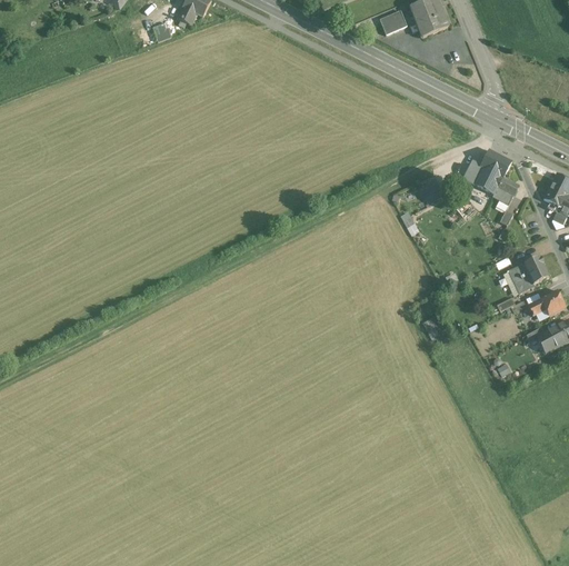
[(211,0),(186,0),(177,18),(180,20),(178,23),(183,27),(186,22),(189,23),(192,22),(197,13),(202,17),(211,0)]
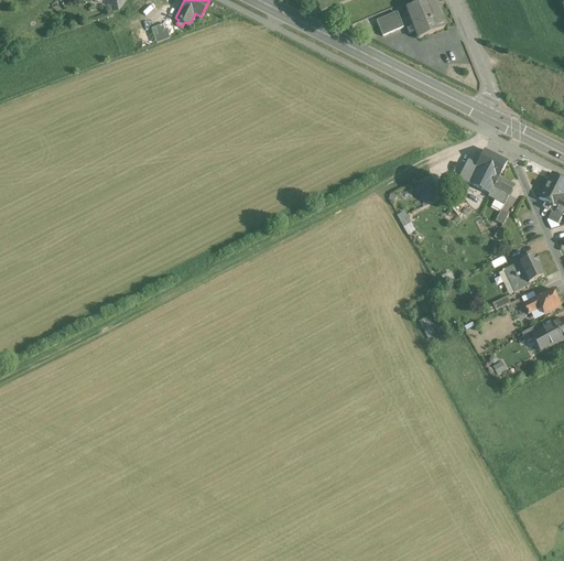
[(419,0),(408,4),(420,35),(444,25),(433,0),(419,0)]
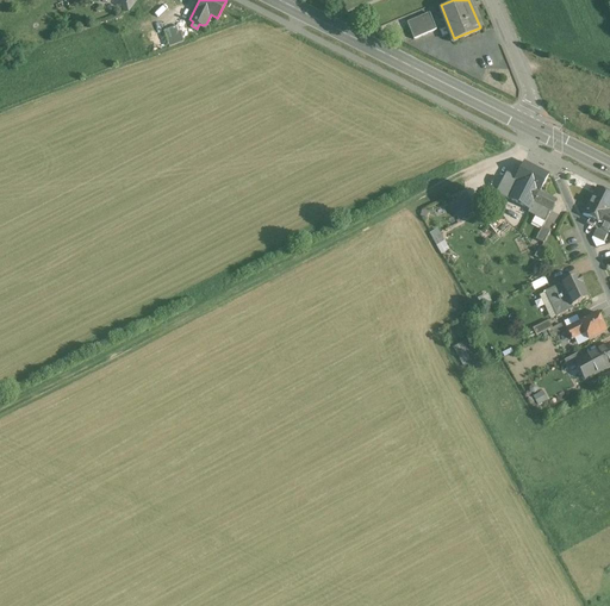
[(430,11),(406,20),(414,36),(436,26),(430,11)]
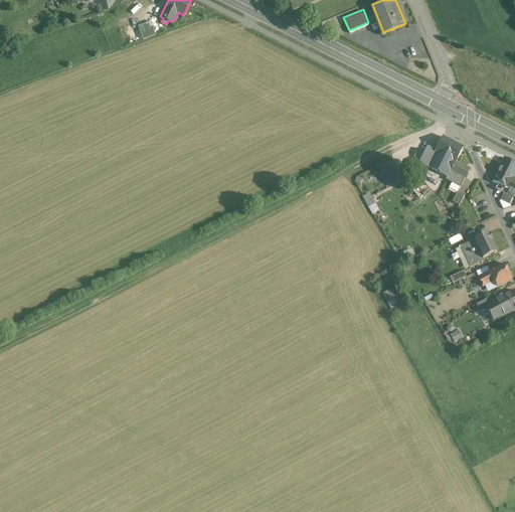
[(150,19),(138,24),(143,37),(155,32),(150,19)]
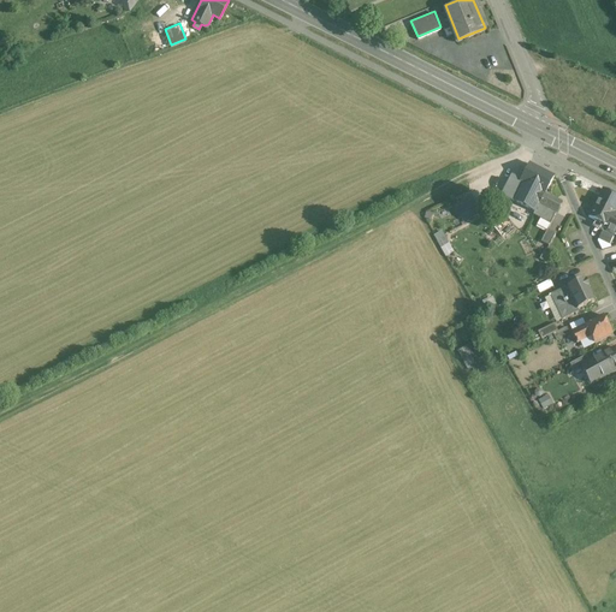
[(521,178),(511,197),(534,208),(544,191),(545,191),(554,174),(529,162),(521,178)]
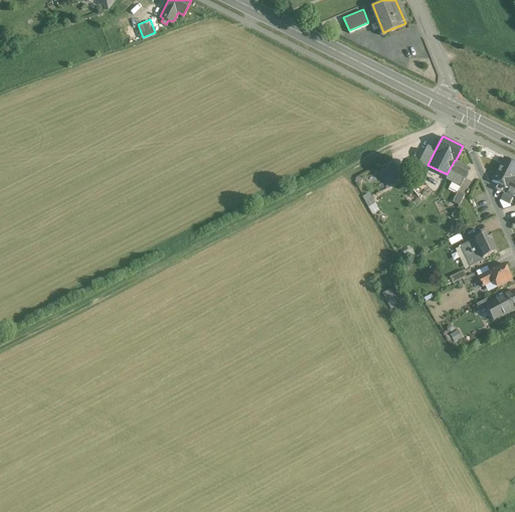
[(420,161),(427,165),(436,149),(427,145),(420,161)]
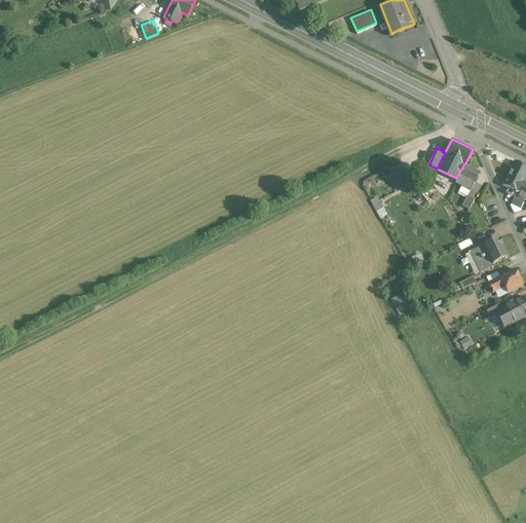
[(525,176),(525,164),(515,159),(502,184),(519,191),(518,194),(525,198),(525,195),(525,180),(525,176)]
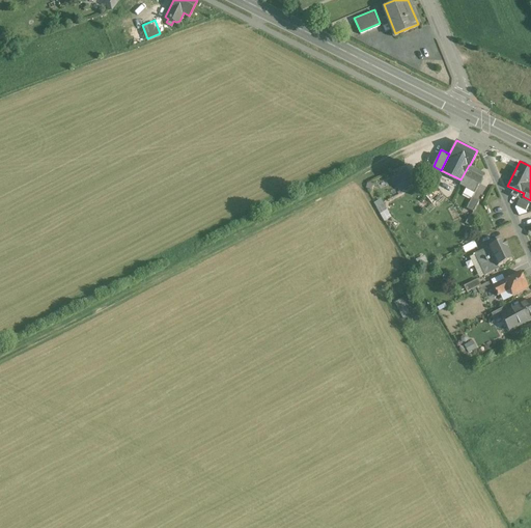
[(484,172),(470,165),(469,165),(460,179),(459,183),(466,186),(463,192),(471,197),(472,195),(479,182),(479,183),(484,172)]
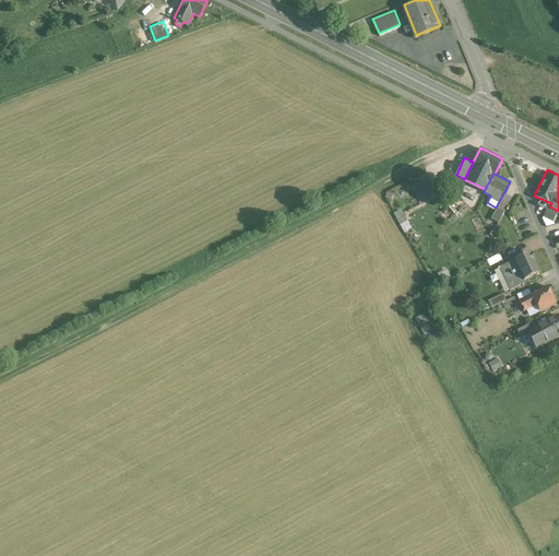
[(427,176),(412,185),(420,200),(436,191),(427,176)]
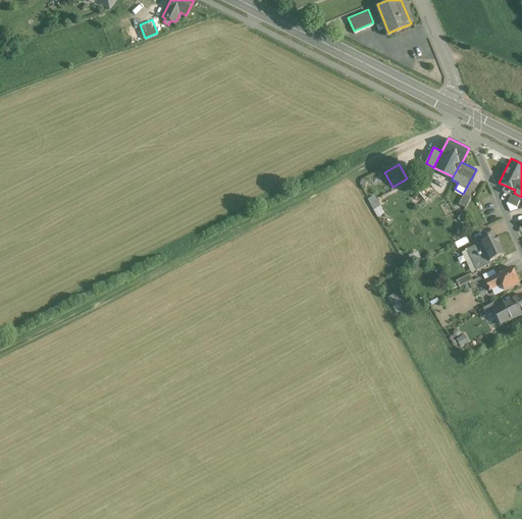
[(418,182),(413,174),(409,176),(414,185),(418,182)]
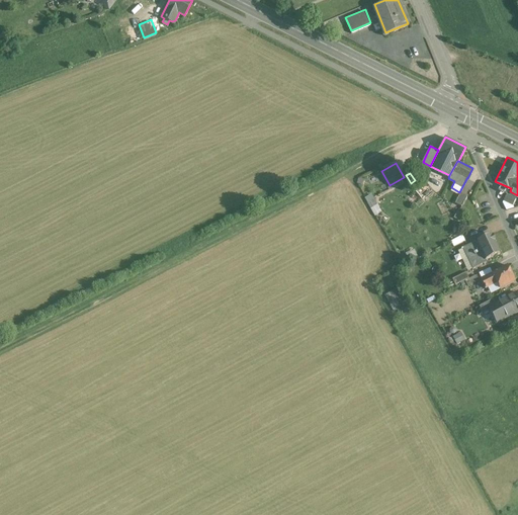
[(424,180),(414,188),(422,199),(433,189),(424,180)]
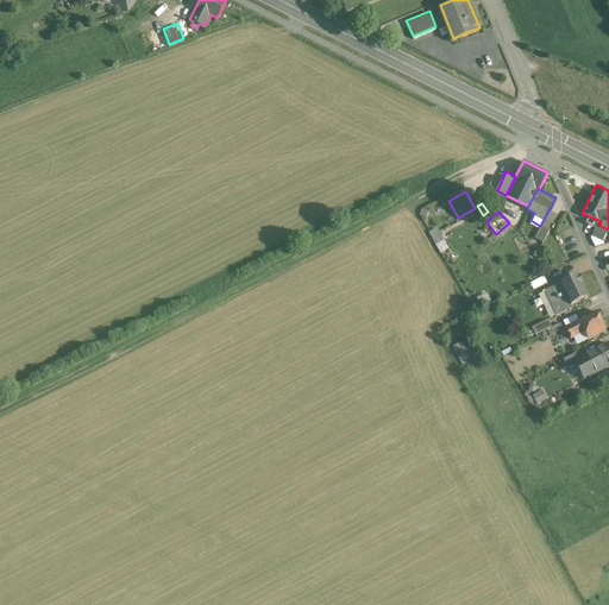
[(541,224),(540,226),(535,237),(542,240),(548,228),(541,224)]
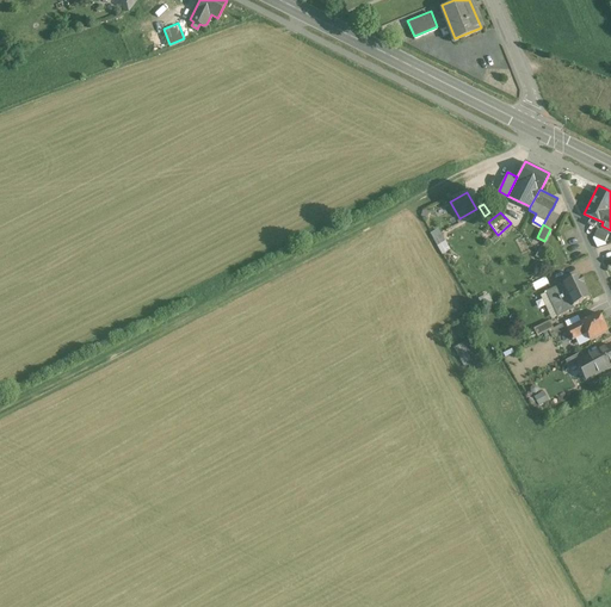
[(438,225),(431,230),(443,252),(450,248),(438,225)]
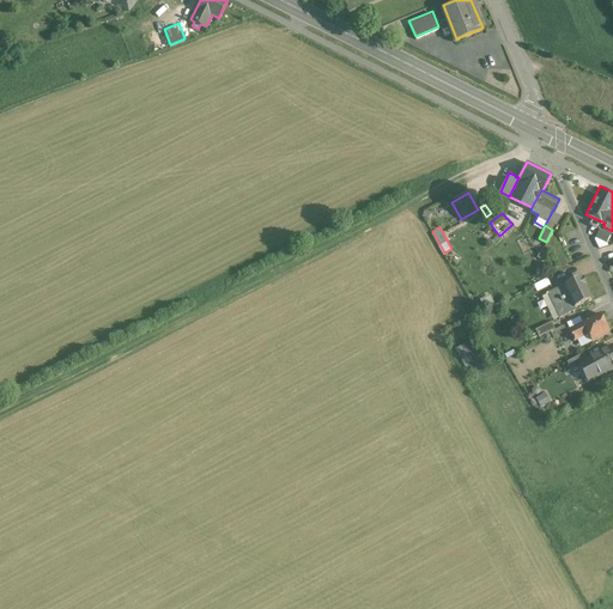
[(610,233),(599,229),(595,236),(606,241),(610,233)]
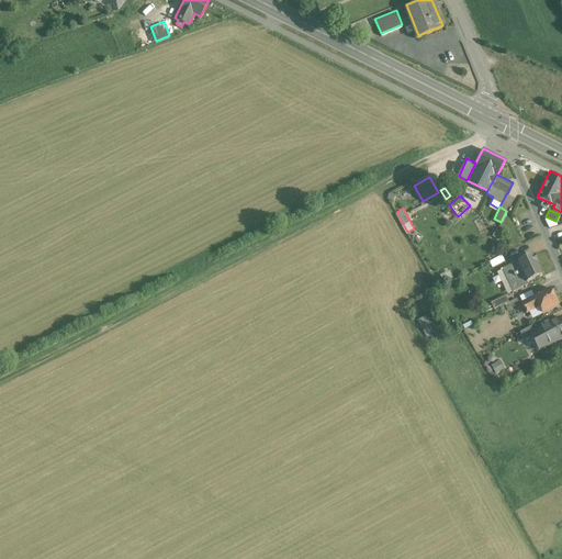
[(534,253),(517,260),(502,267),(513,290),(528,282),(527,280),(542,272),(534,253)]
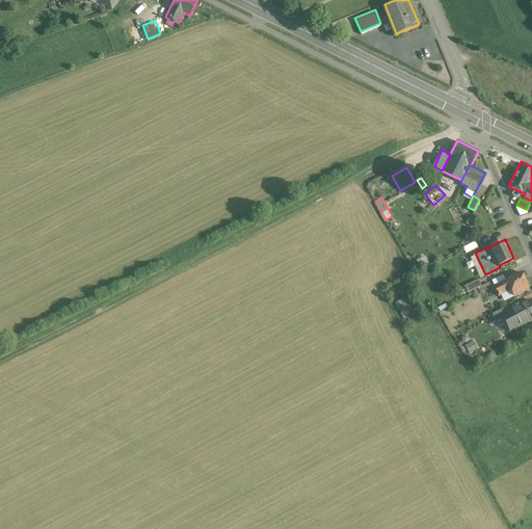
[(475,240),(463,246),(467,252),(477,246),(475,240)]
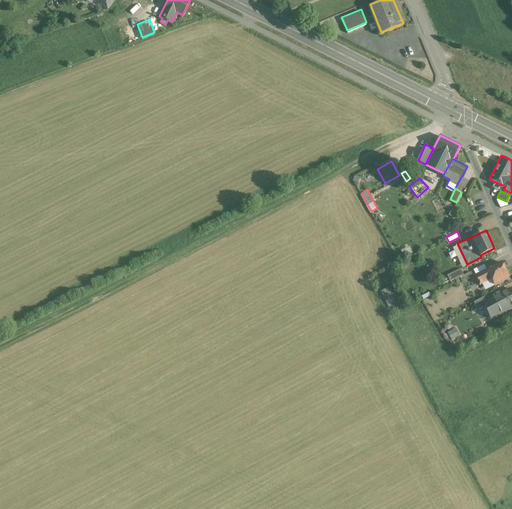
[(501,261),(486,268),(487,268),(476,274),(480,282),(491,277),(494,284),(509,276),(508,274),(509,274),(507,268),(505,269),(501,261)]
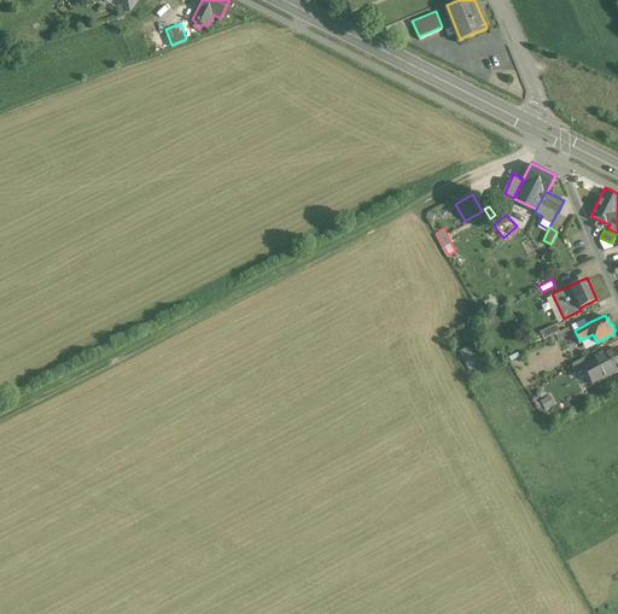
[(555,322),(540,331),(543,338),(559,329),(555,322)]
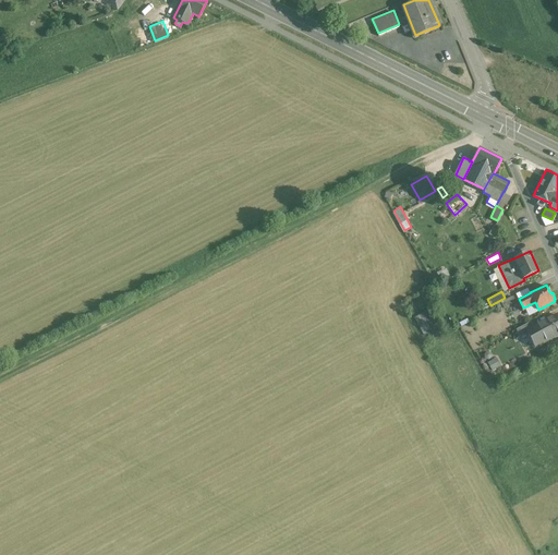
[(512,294),(501,300),(504,305),(516,300),(512,294)]
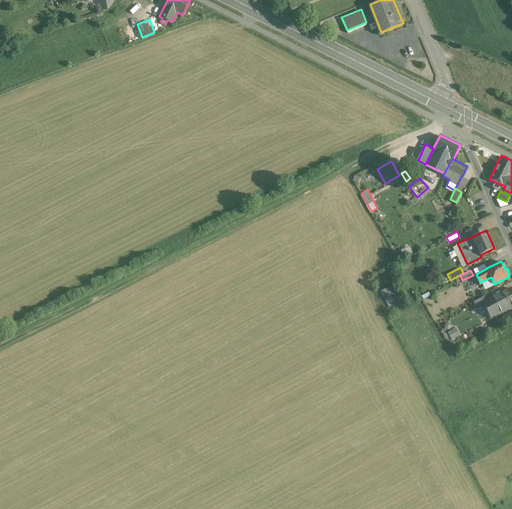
[(391,283),(381,288),(388,303),(398,299),(391,283)]
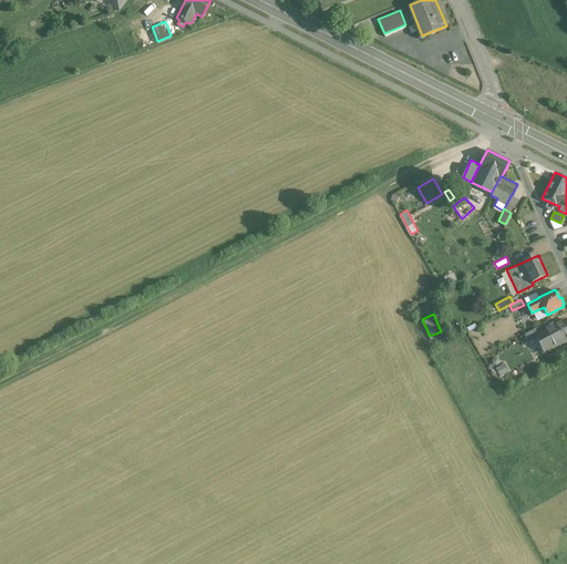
[(543,331),(535,336),(535,337),(543,350),(545,351),(566,338),(566,319),(543,331)]
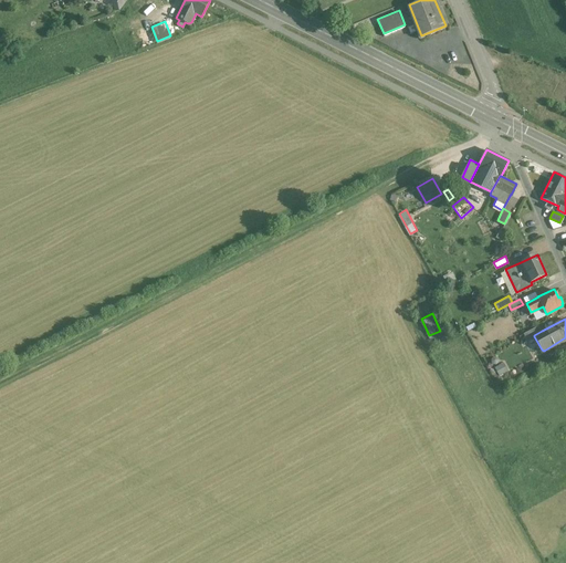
[(538,325),(523,333),(527,340),(534,336),(534,335),(542,331),(538,325)]
